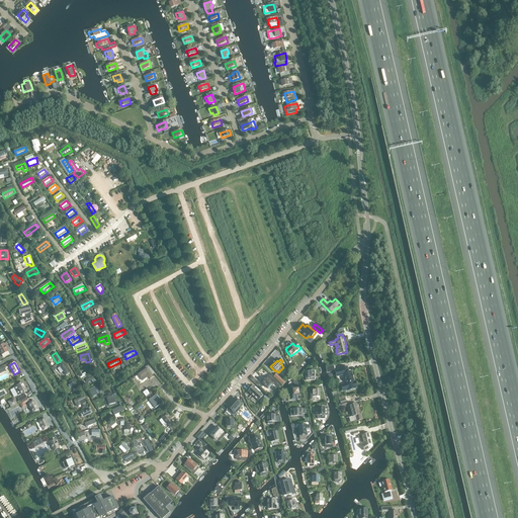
[(70,372),(63,363),(59,366),(66,375),(70,372)]
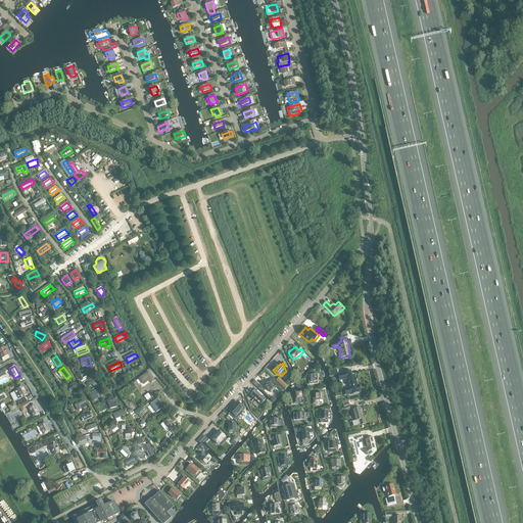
[(338,376),(339,379),(340,379),(341,380),(347,378),(350,388),(348,388),(350,394),(360,391),(359,385),(358,386),(355,378),(355,379),(354,376),(352,377),(352,376),(353,375),(352,372),(351,372),(351,371),(339,374),(339,375),(338,376)]
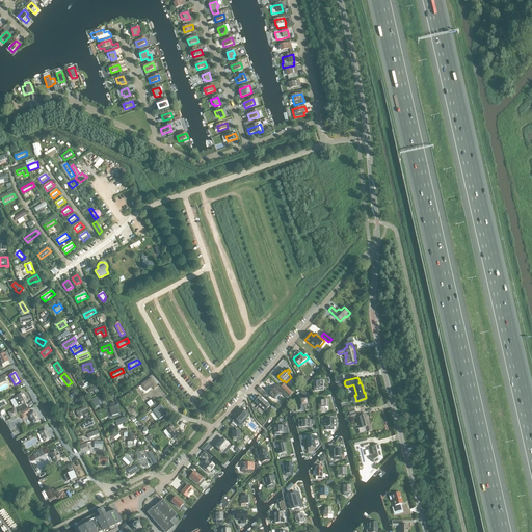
[(141,384),(147,391),(152,387),(154,390),(158,388),(151,378),(141,384)]
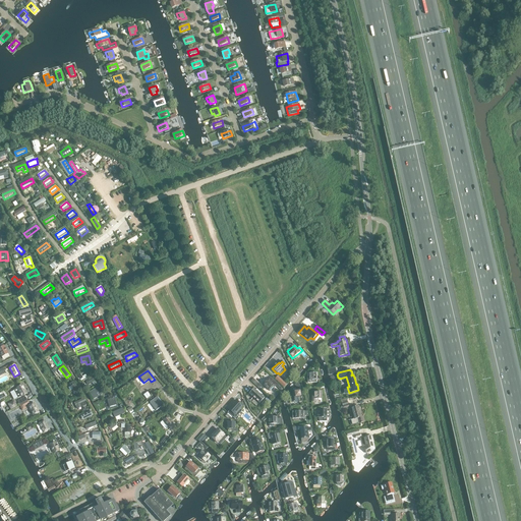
[(316,383),(316,381),(316,373),(309,373),(309,377),(307,378),(307,383),(316,383)]
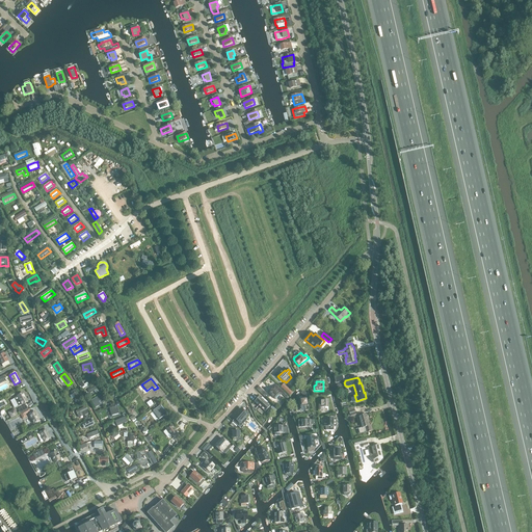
[(89,394),(94,391),(96,394),(99,392),(97,389),(95,384),(87,389),(89,394)]
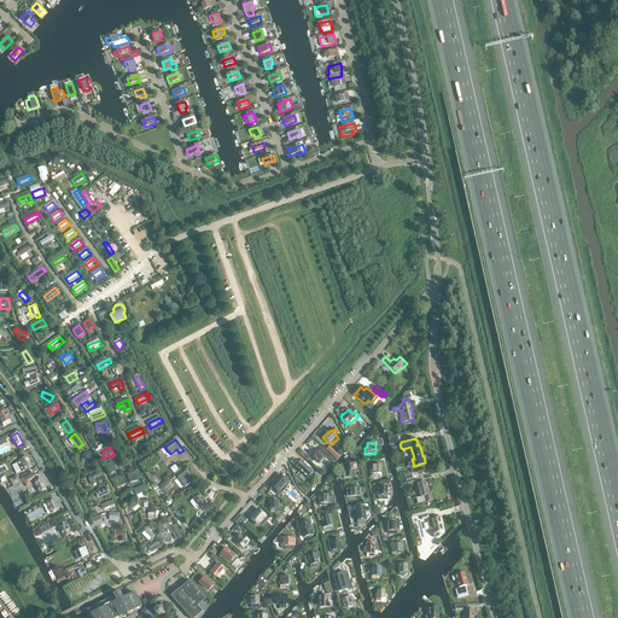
[(328,455),(321,448),(312,456),(319,464),(319,462),(320,464),(321,464),(325,459),(326,458),(327,458),(328,455)]
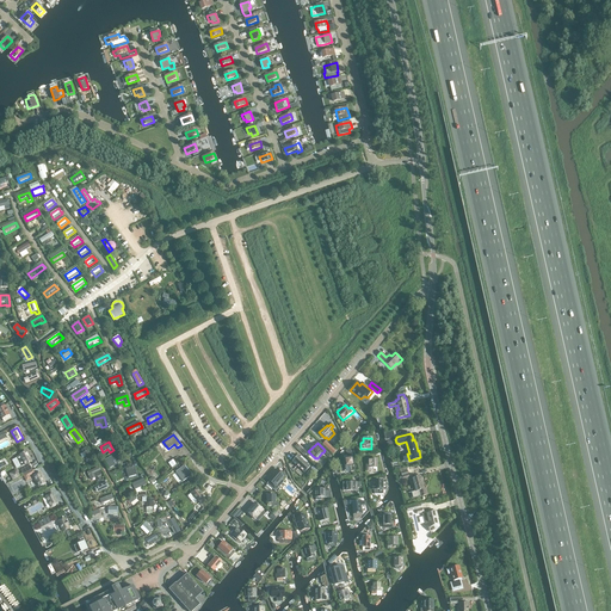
[(87,450),(86,448),(81,450),(84,452),(82,454),(88,462),(91,461),(94,460),(93,458),(88,450),(87,450)]
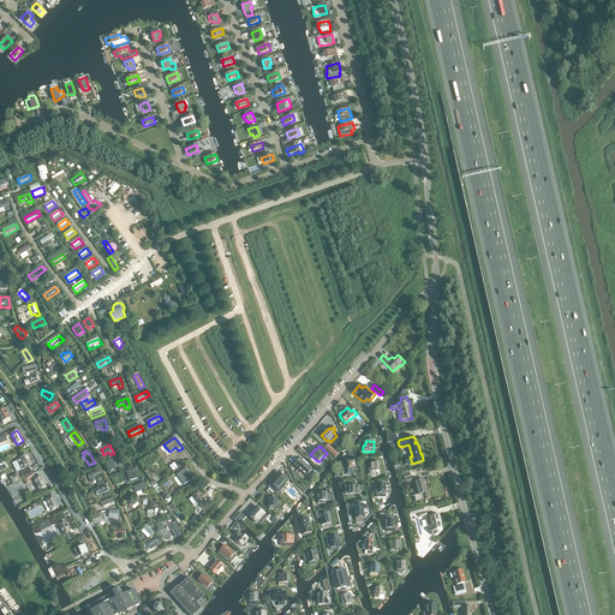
[(25,467),(31,465),(27,455),(21,458),(25,467)]
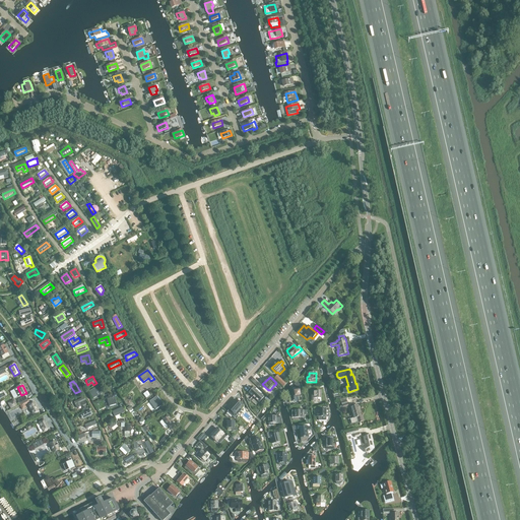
[(102,394),(98,387),(89,391),(93,398),(102,394)]
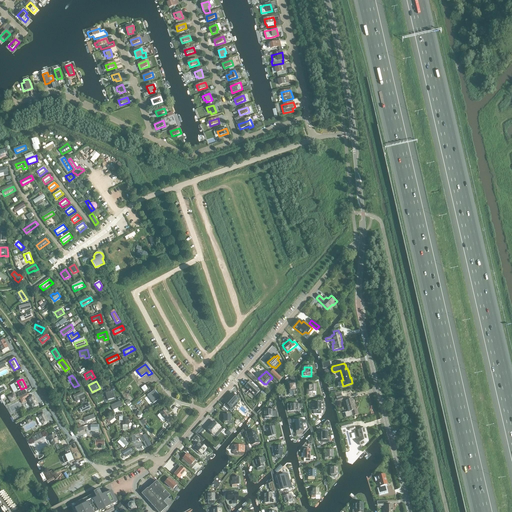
[(291,381),(288,382),(290,395),(294,394),(295,398),(298,397),(296,382),(291,383),(291,381)]
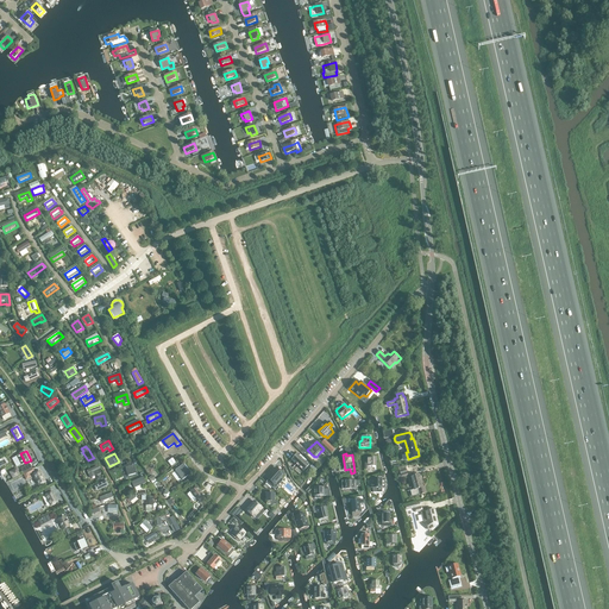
[(297,454),(292,460),(303,471),(309,465),(306,462),(307,460),(300,454),(299,456),(297,454)]
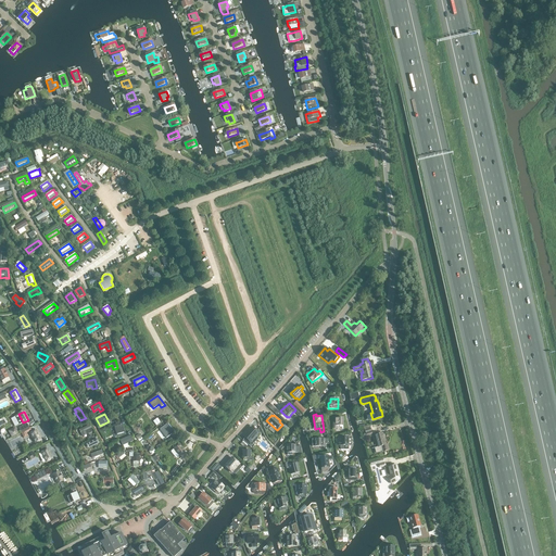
[(168,425),(161,430),(162,430),(167,438),(166,438),(167,439),(172,436),(172,434),(175,432),(172,428),(168,424),(167,425),(168,425)]
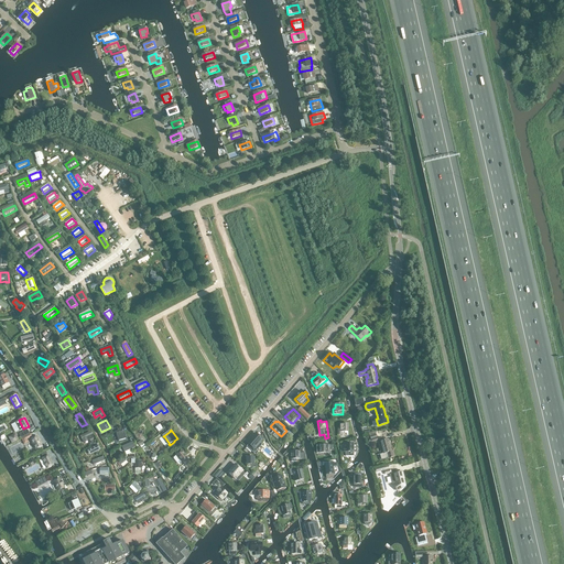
[(125,431),(116,433),(118,442),(127,440),(125,431)]
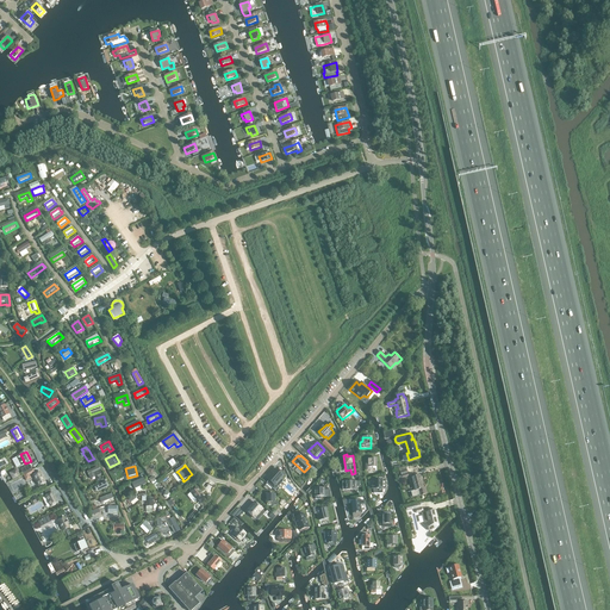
[(87,472),(88,475),(94,473),(95,477),(101,474),(98,467),(87,472)]
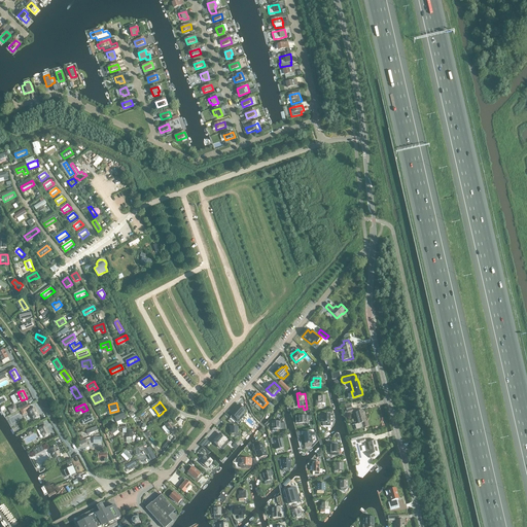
[(233,415),(231,418),(238,424),(245,416),(243,414),(245,411),(239,405),(233,412),(234,414),(233,415)]
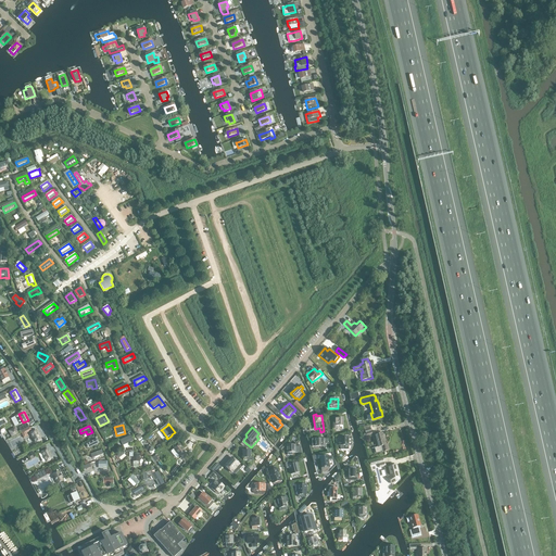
[(9,431),(12,437),(19,433),(15,428),(9,431)]
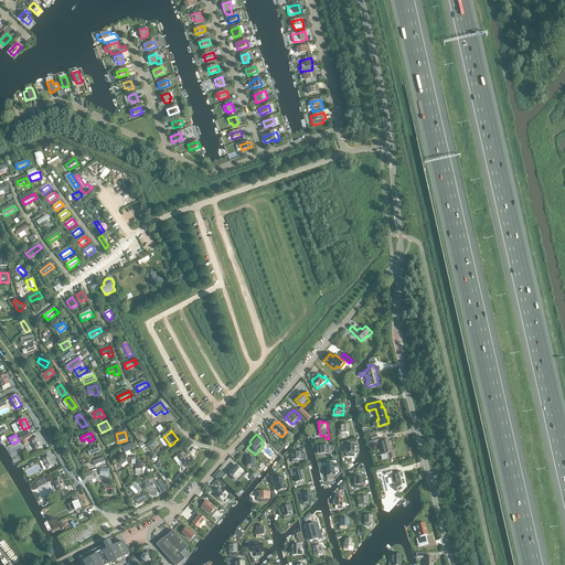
[(36,438),(31,440),(35,450),(42,447),(36,438)]
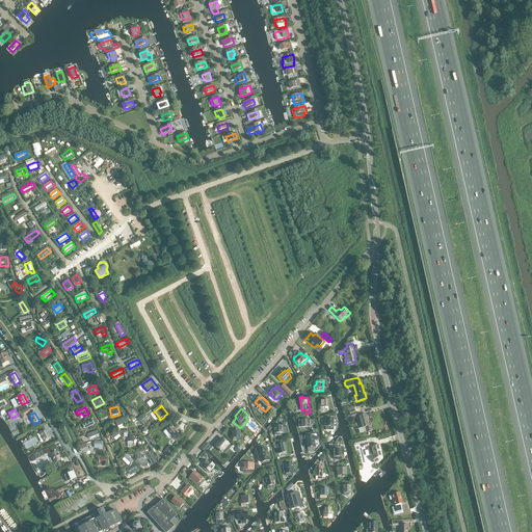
[(366,415),(358,417),(362,428),(358,429),(360,433),(366,431),(367,433),(372,431),(371,425),(369,426),(366,415)]
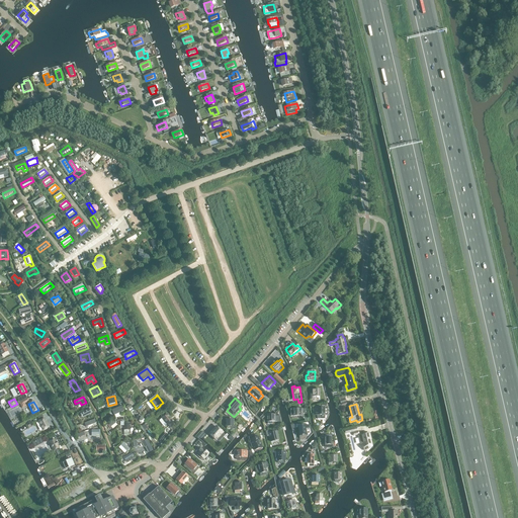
[(119,413),(124,411),(121,406),(112,410),(114,416),(114,415),(116,418),(121,416),(119,413)]
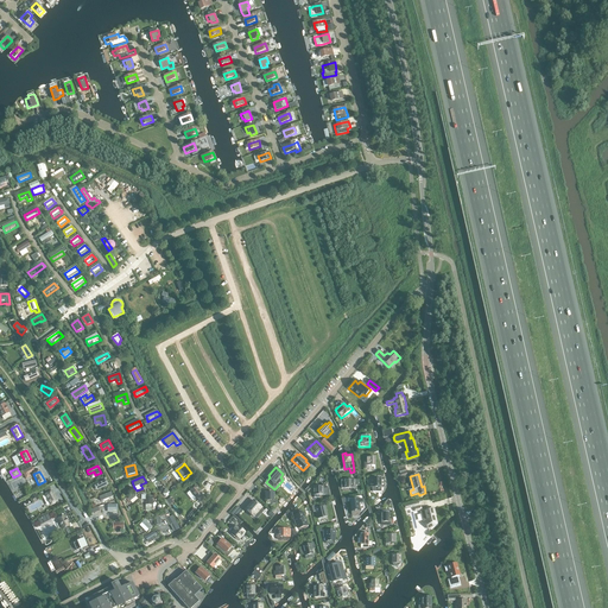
[(373,483),(371,483),(371,487),(373,487),(373,491),(381,491),(381,487),(384,487),(384,479),(381,479),(373,479),(373,483)]
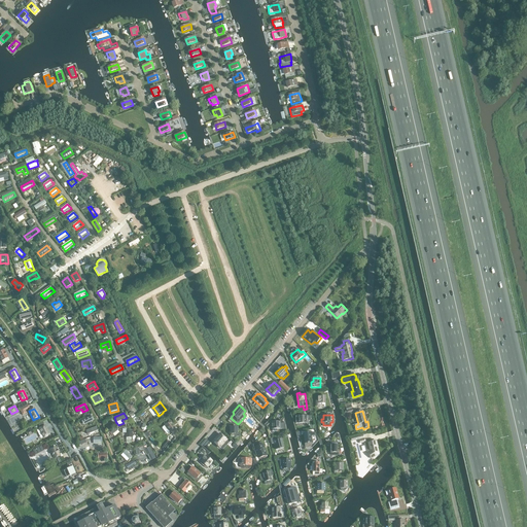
[(82,420),(84,424),(94,420),(92,416),(82,420)]
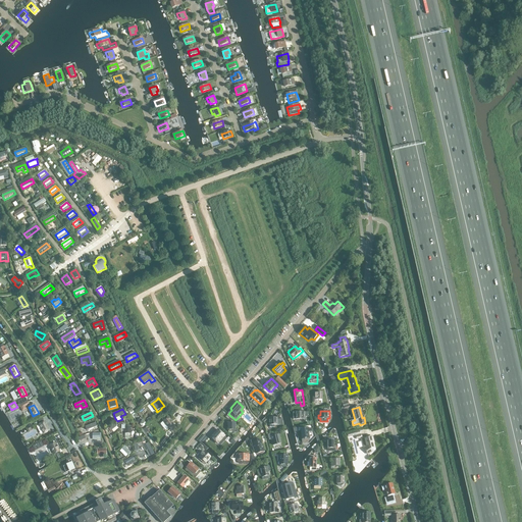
[(168,428),(173,424),(168,417),(163,421),(168,428)]
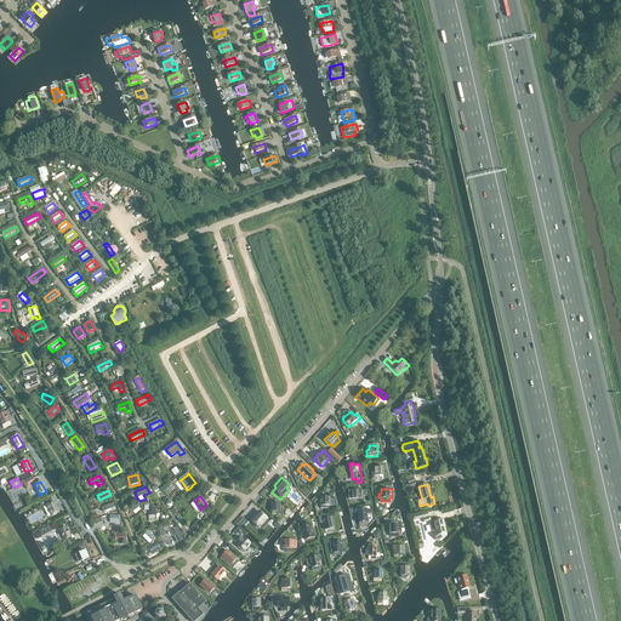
[(58,512),(53,502),(46,506),(52,516),(58,512)]
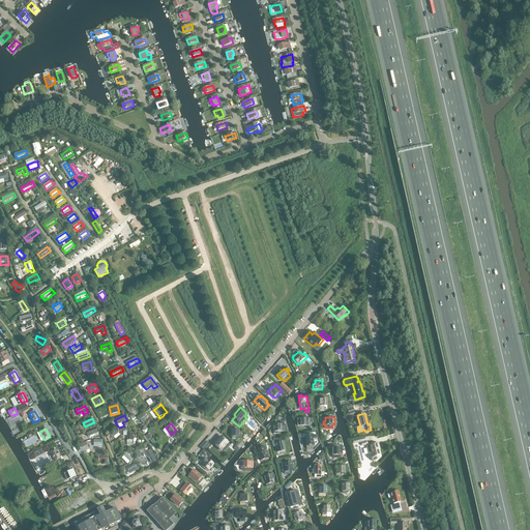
[(99,434),(97,429),(86,433),(88,438),(99,434)]
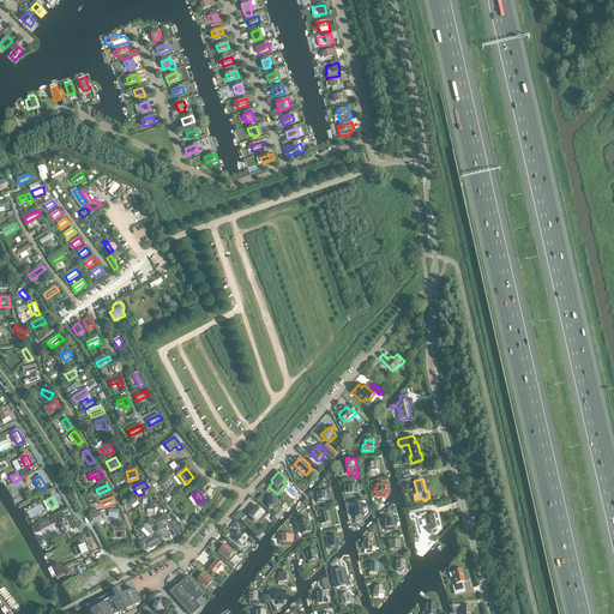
[(269,506),(269,509),(278,510),(278,506),(278,503),(276,503),(276,498),(269,498),(269,506)]
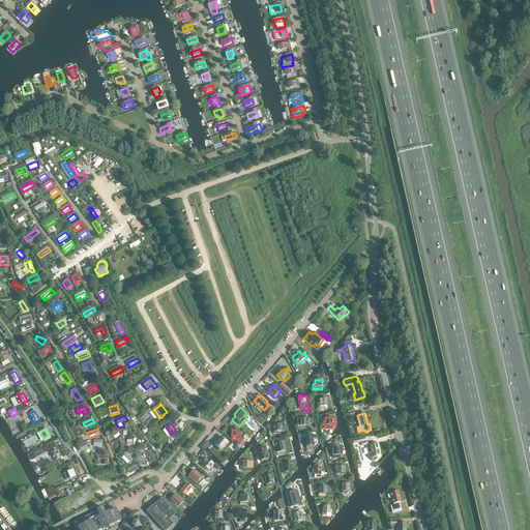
[(134,433),(127,433),(127,432),(123,432),(123,436),(127,436),(127,440),(133,440),(134,440),(134,433)]
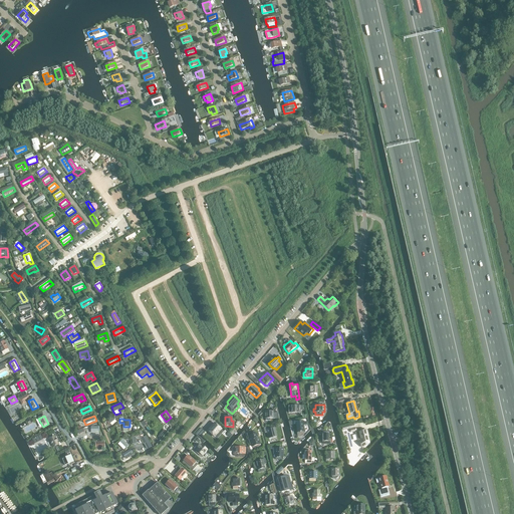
[(297,433),(304,432),(303,425),(307,425),(306,422),(296,423),(297,433)]
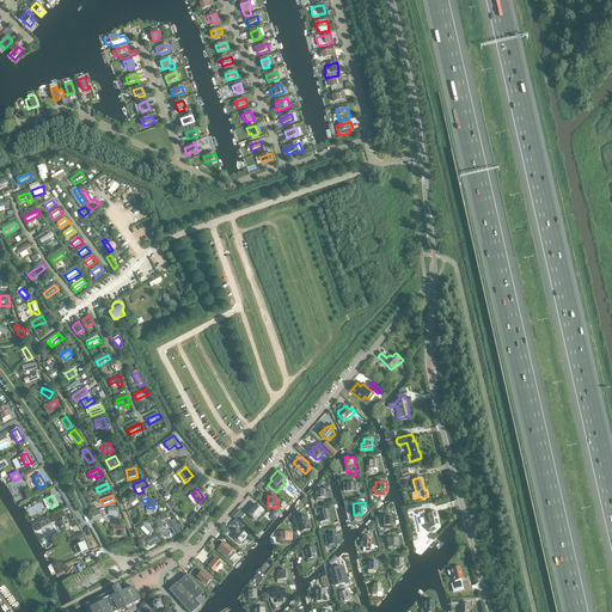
[(248,513),(255,520),(263,512),(256,505),(248,513)]
